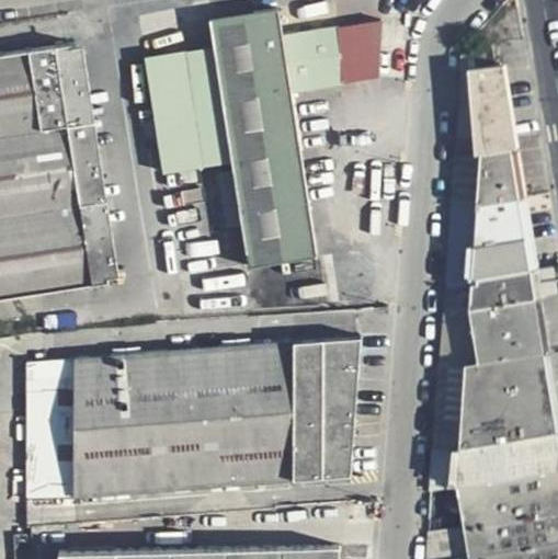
[(275,11),(208,23),(212,44),(230,162),(246,269),(314,257),(288,93),(341,86),(337,30),(280,38),(275,11)]
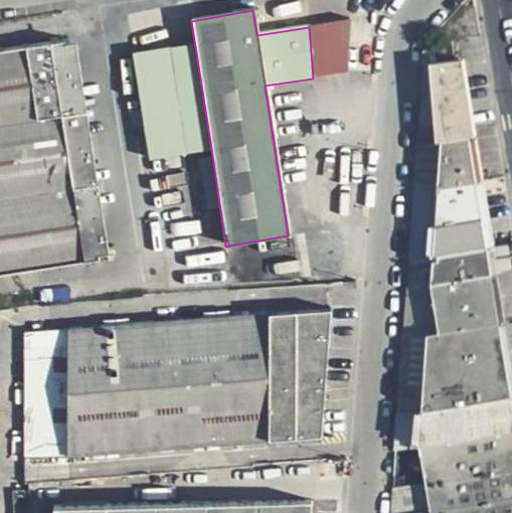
[(348,21),(309,27),(313,78),(345,73),(348,21)]
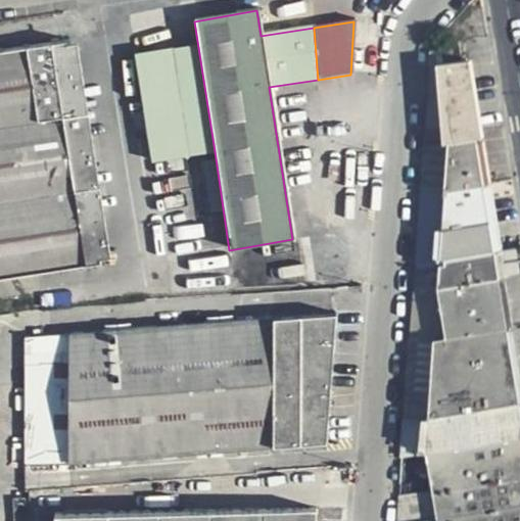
[(197,41),(133,51),(150,160),(215,151),(197,41)]
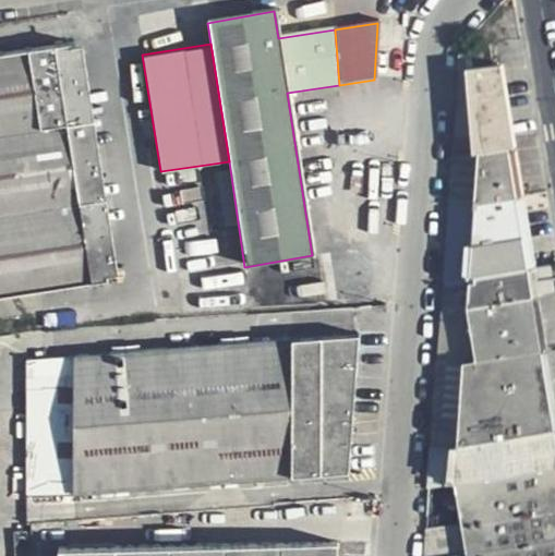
[(69,47),(0,58),(0,297),(105,281),(105,277),(115,275),(81,49),(71,51),(69,47)]
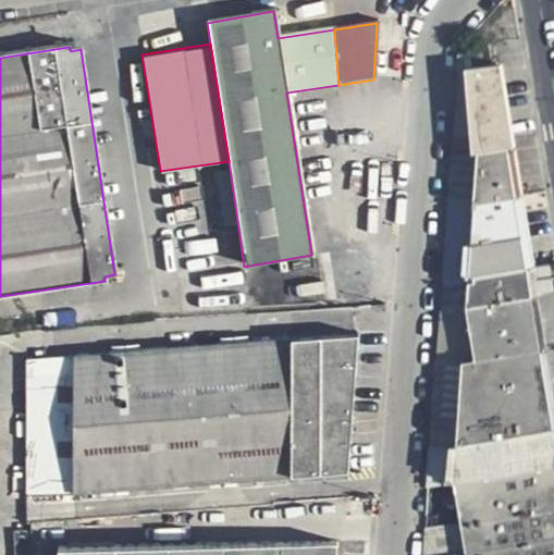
[(472,69),(490,66),(487,50),(469,52),(472,69)]
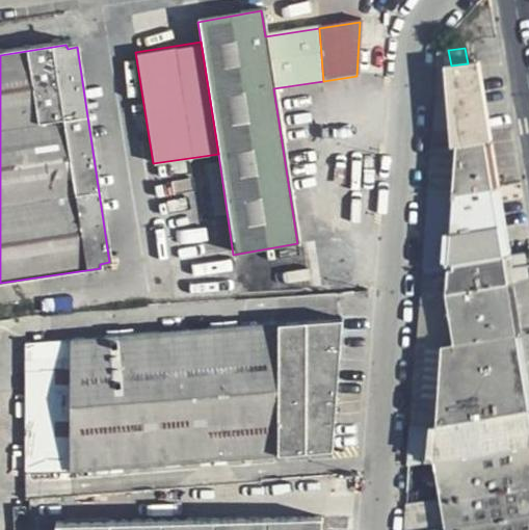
[(451,65),(454,113),(478,110),(470,62),(468,63),(451,65)]
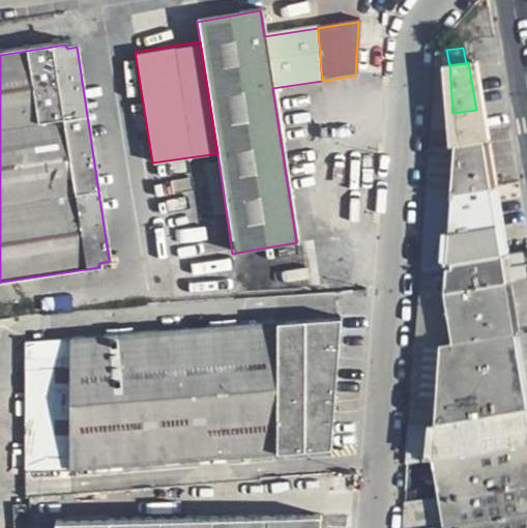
[(452,113),(456,148),(482,145),(476,110),(452,113)]
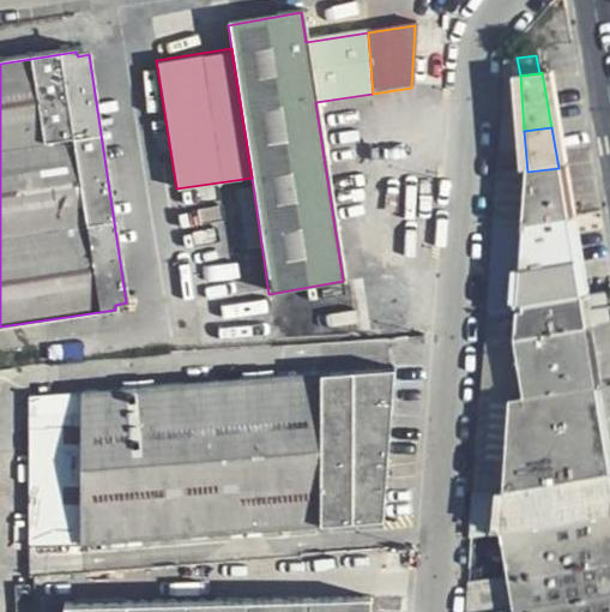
[(567,220),(559,168),(527,172),(524,227),(567,220)]
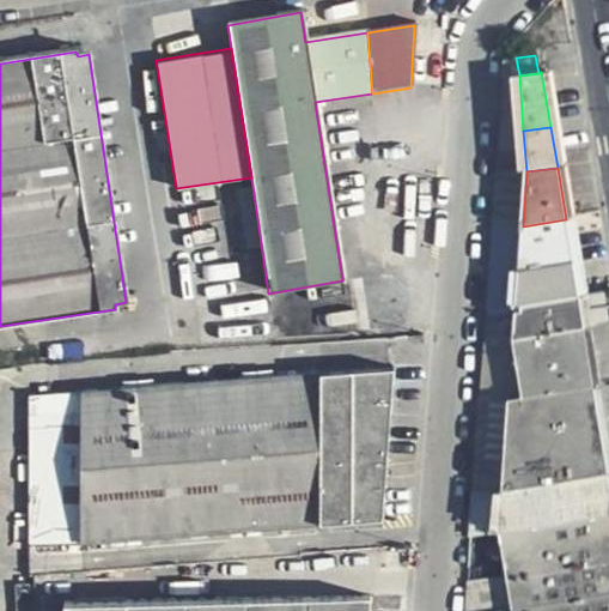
[(523,227),(527,171),(497,176),(492,231),(523,227)]
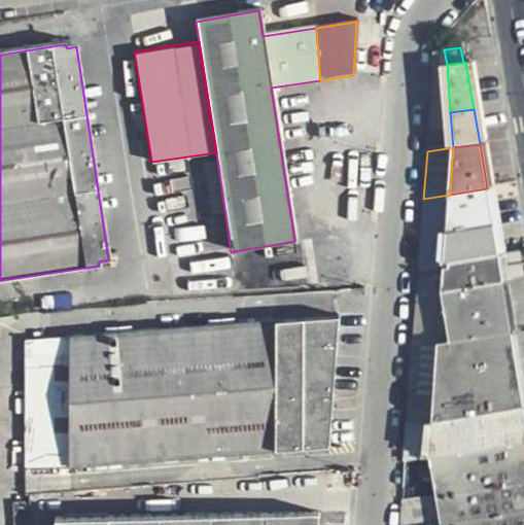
[(498,256),(487,188),(450,195),(445,265),(498,256)]
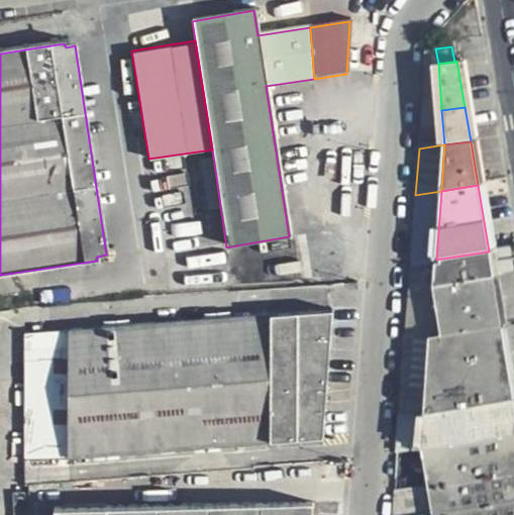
[(436,260),(441,191),(415,195),(411,264),(436,260)]
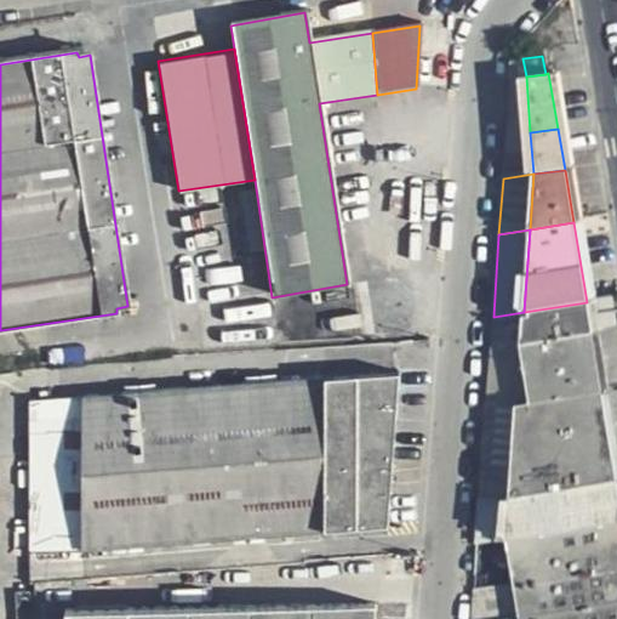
[(592,334),(587,302),(524,312),(521,345),(592,334)]
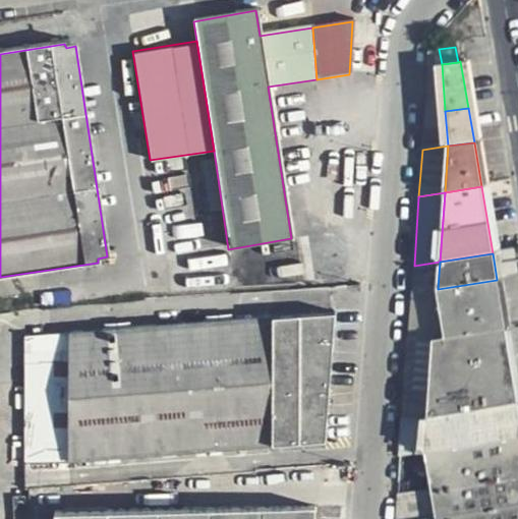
[(505,330),(497,280),(438,289),(447,339),(505,330)]
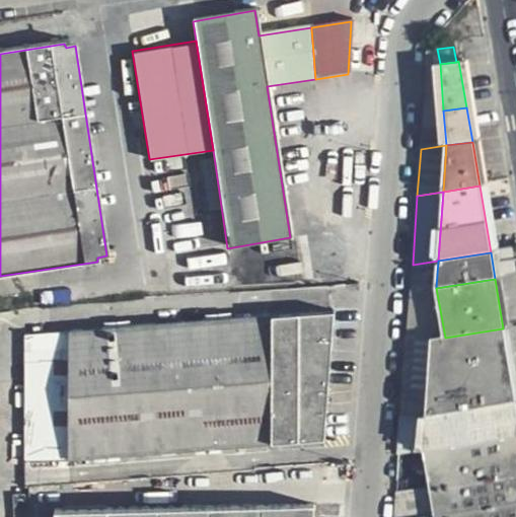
[(330,314),(69,334),(68,460),(319,439),(330,314)]
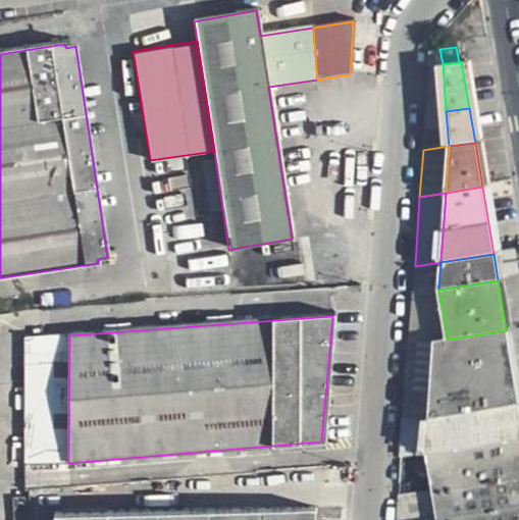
[(518,404),(506,330),(448,340),(433,343),(431,378),(428,419),(518,404)]
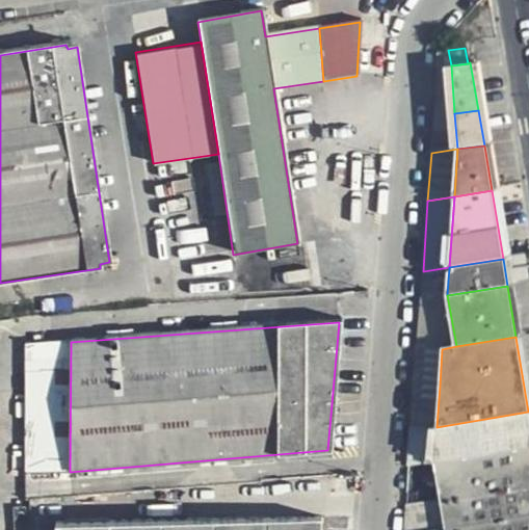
[(440,386),(442,349),(417,353),(412,431),(437,427),(440,386)]
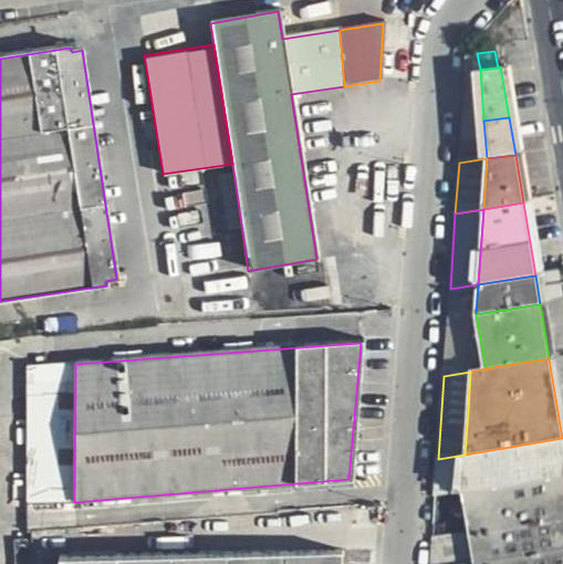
[(562,474),(562,441),(562,438),(465,455),(461,493),(562,474)]
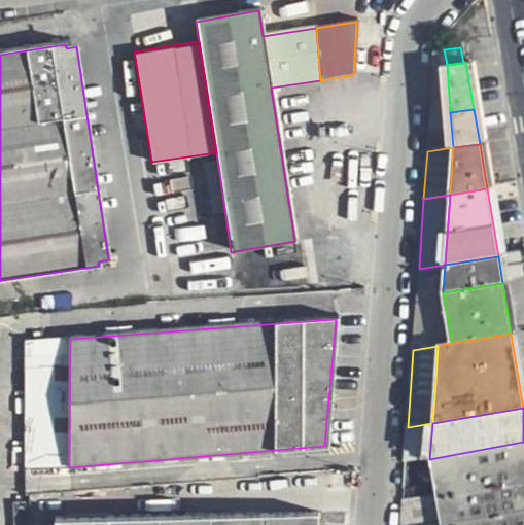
[(429,459),(432,423),(408,427),(406,463),(429,459)]
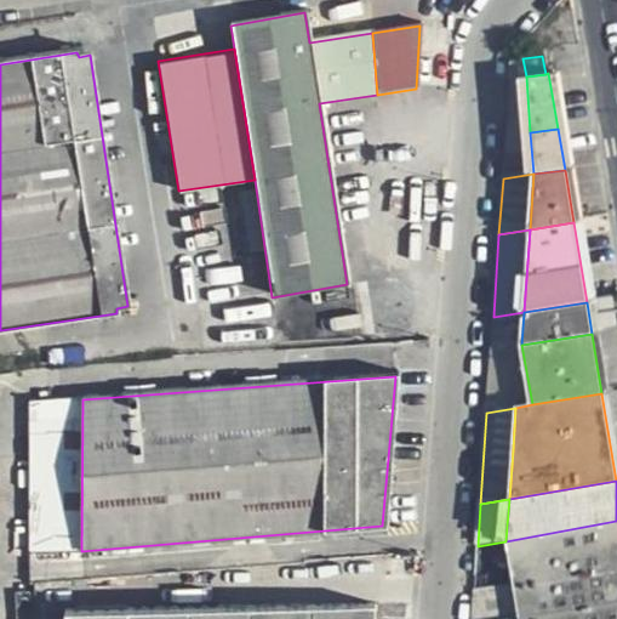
[(616,603),(616,521),(506,541),(513,586),(519,618),(532,618),(616,603)]
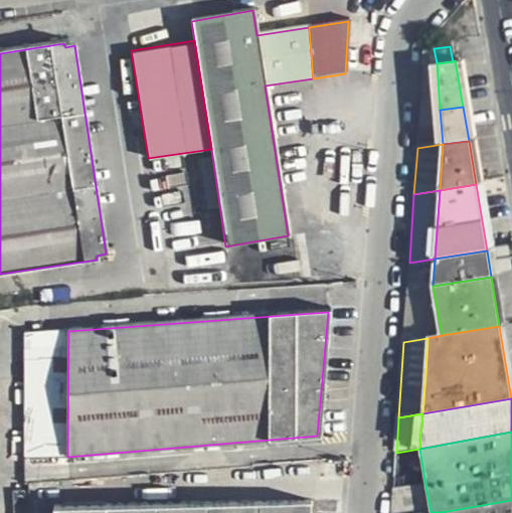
[(425,486),(393,489),(390,512),(431,512),(425,486)]
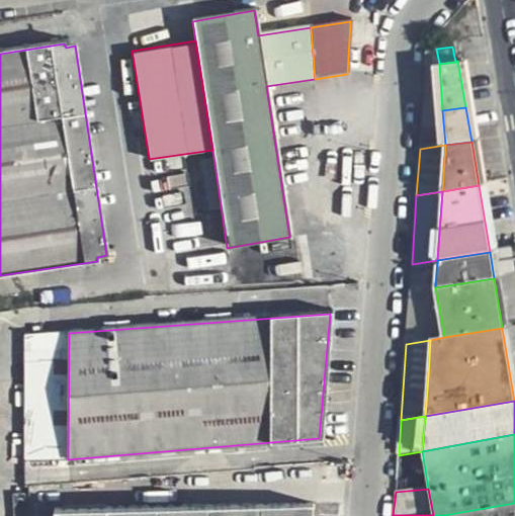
[(514,515),(514,503),(444,515),(514,515)]
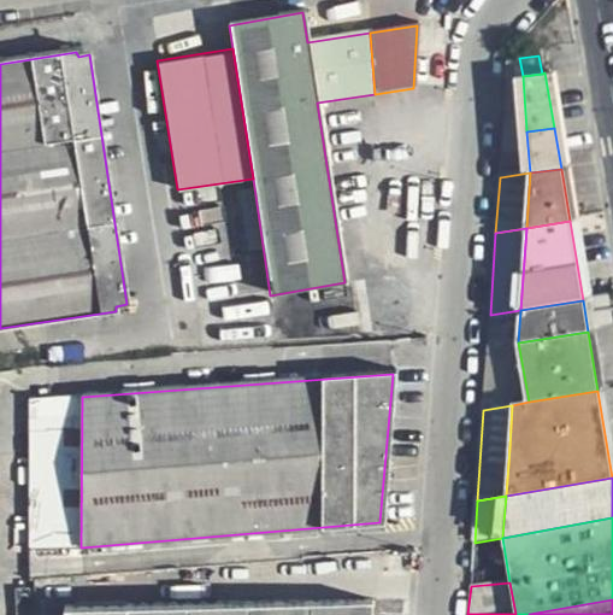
[(65,611),(65,614),(370,614),(370,604),(65,611)]
